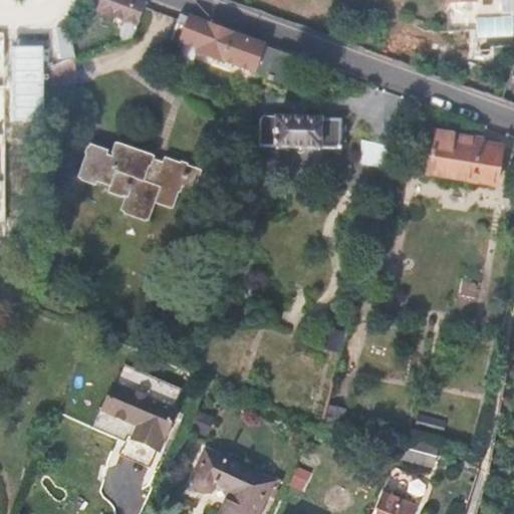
[(143,2),(135,0),(99,0),(96,10),(127,21),(129,19),(136,21),(141,7),(143,2)]
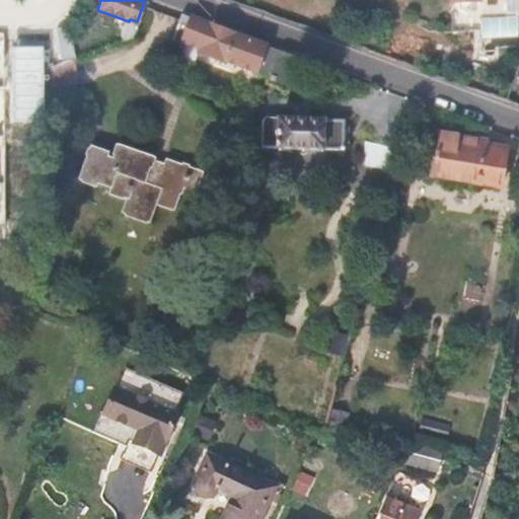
[(518,0),(507,0),(508,10),(518,9),(518,0)]
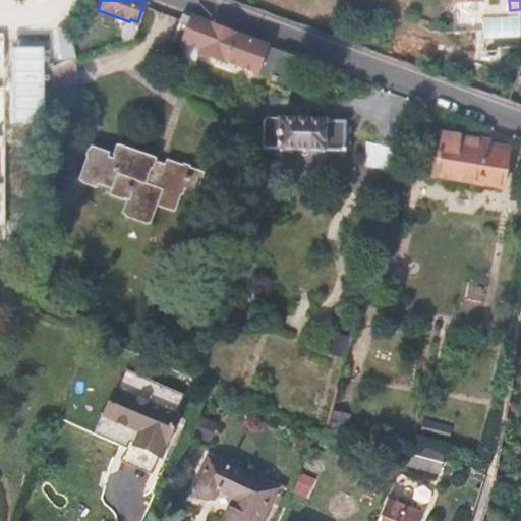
[(227,30),(185,13),(182,21),(175,43),(184,47),(186,41),(204,48),(203,52),(226,62),(227,59),(258,70),(267,44),(229,30),(227,30)]
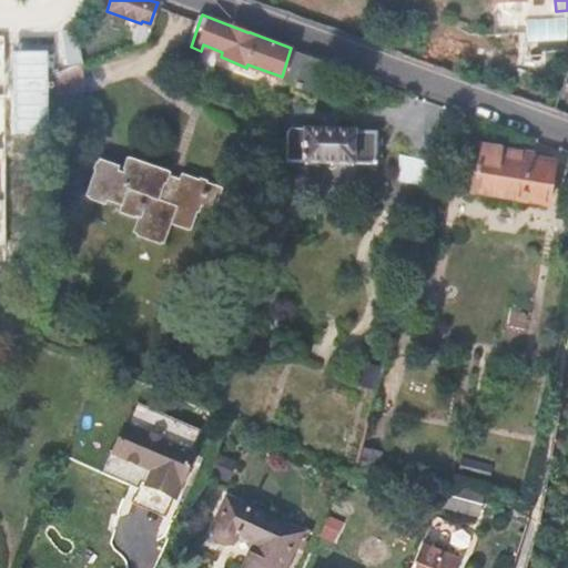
[(567,36),(565,17),(525,22),(528,47),(567,40),(567,36)]
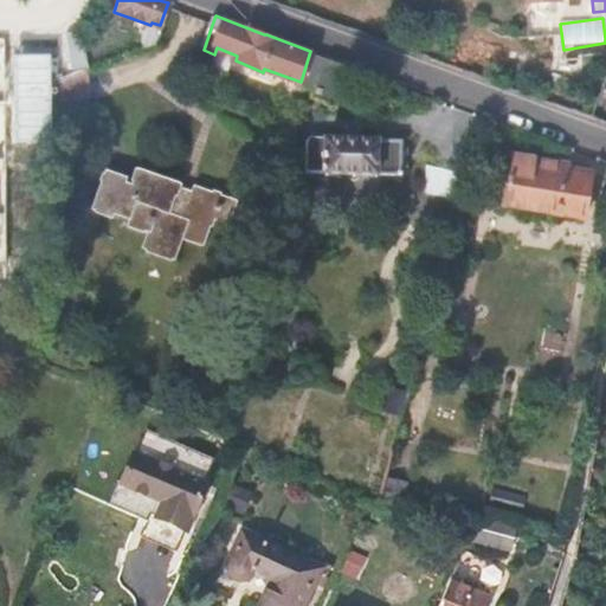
[(353,66),(327,57),(313,94),(339,104),(353,66)]
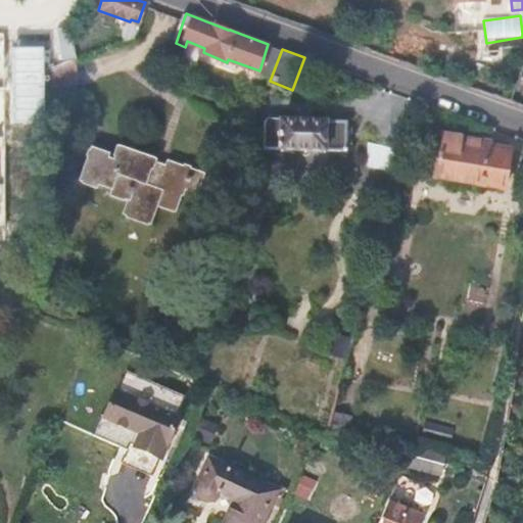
[(76,93),(72,65),(45,77),(44,102),(44,106),(76,93)]
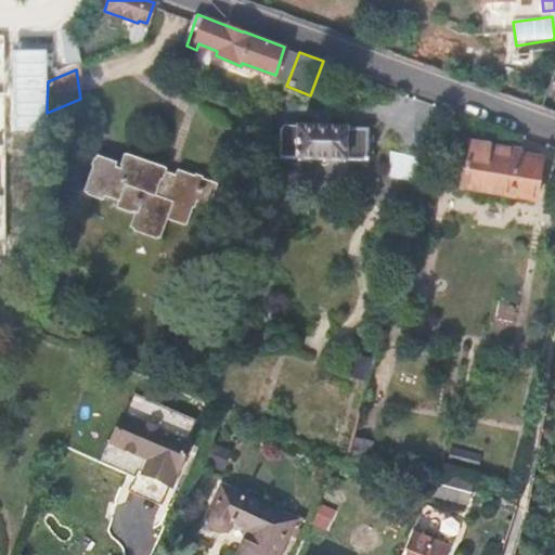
[(372,127),(284,124),(283,156),(370,159),(372,127)]
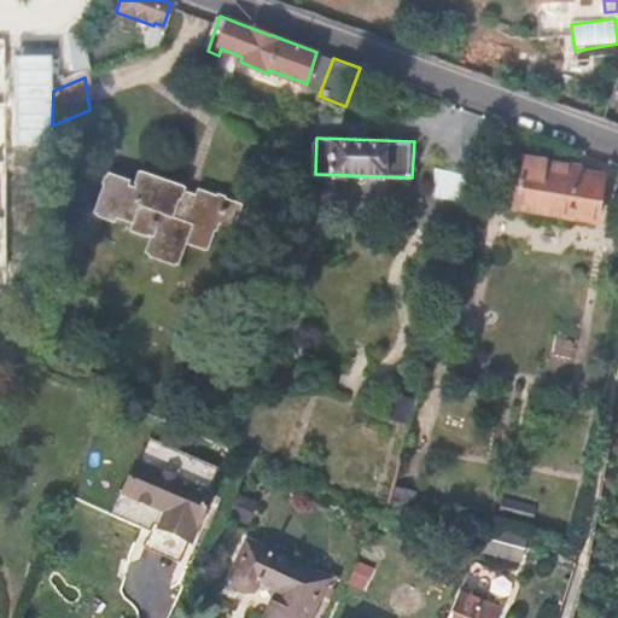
[(581,165),(524,157),(517,207),(598,220),(604,176),(579,173),(581,165)]
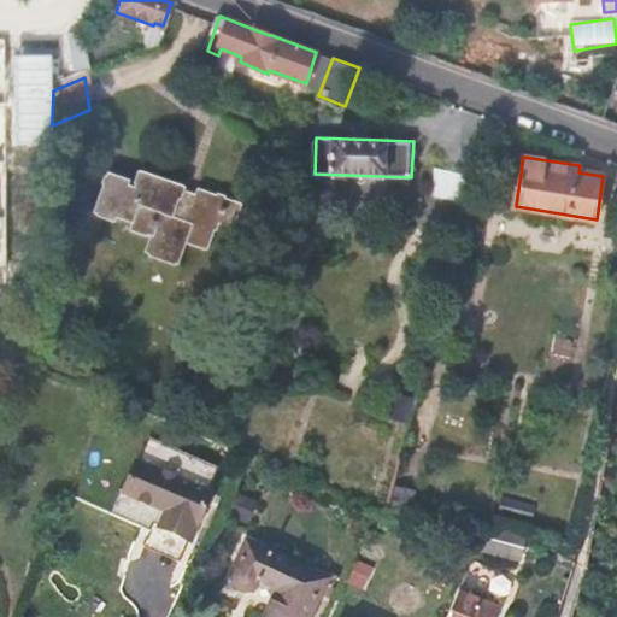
[(466,200),(472,175),(438,165),(438,193),(466,200)]
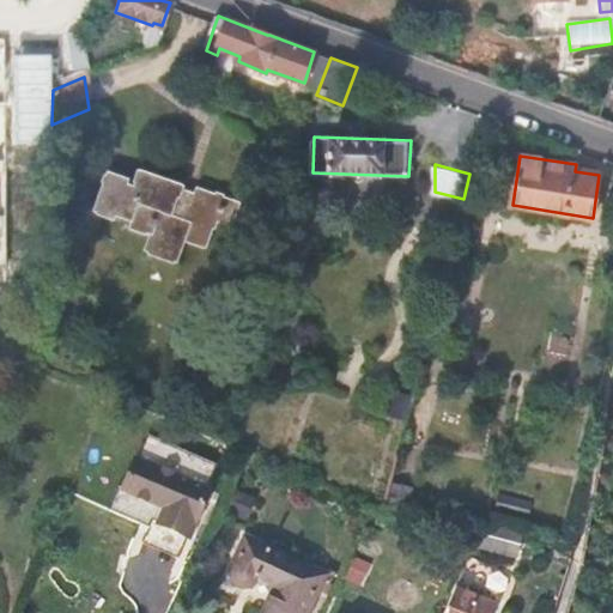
[(109,174),(93,212),(116,222),(117,218),(131,223),(129,230),(151,238),(145,255),(177,267),(187,243),(210,252),(220,226),(237,231),(246,208),(200,192),(196,202),(189,200),(183,198),(187,189),(141,174),(134,190),(128,188),(131,182),(109,174)]
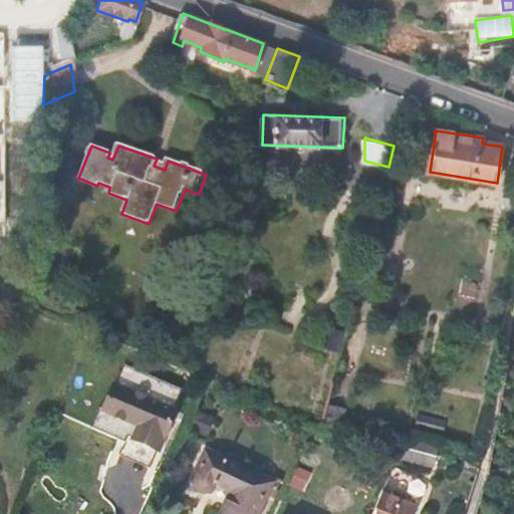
[(341,353),(346,334),(329,330),(324,348),(341,353)]
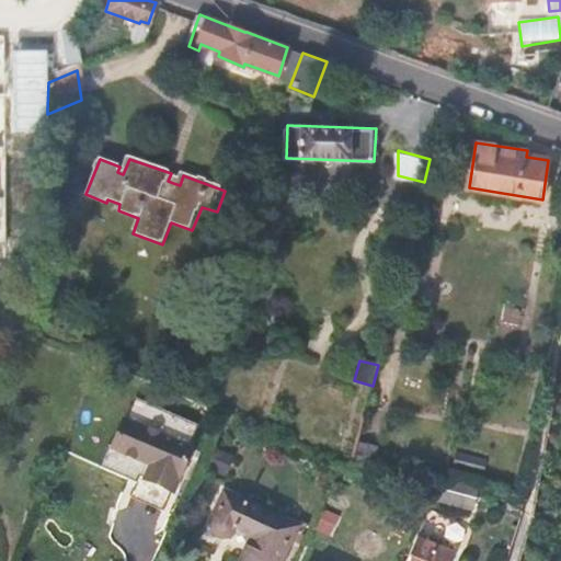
[(127,419),(114,449),(149,466),(146,477),(173,490),(192,448),(127,419)]
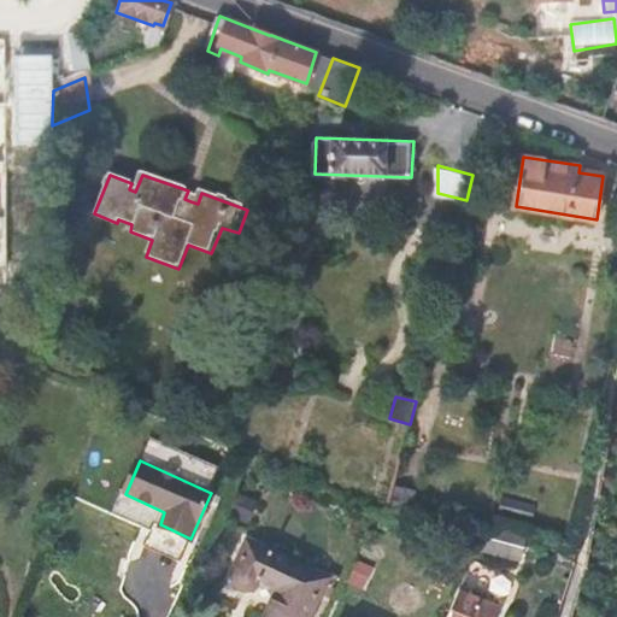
[(399,487),(392,517),(407,521),(415,492),(399,487)]
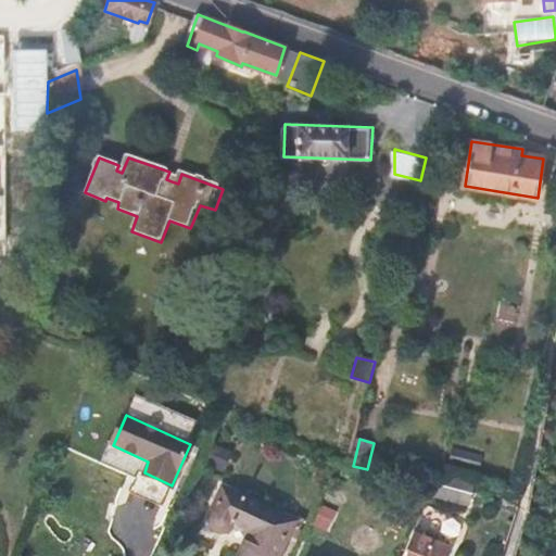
[(441,481),(438,496),(469,505),(474,491),(441,481)]
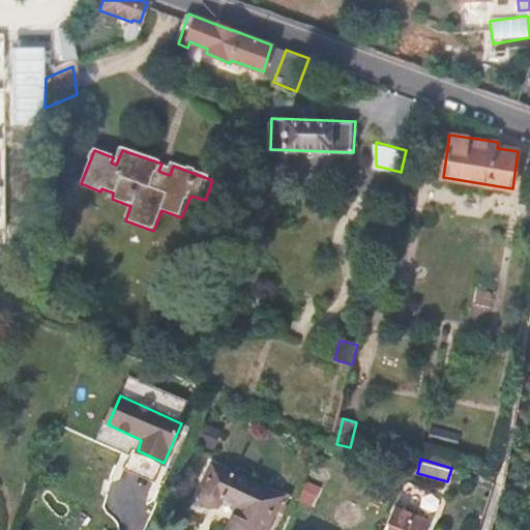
[(269,529),(285,497),(210,466),(201,489),(201,494),(201,500),(203,505),(211,509),(217,509),(222,506),(237,512),(230,529),(269,529)]
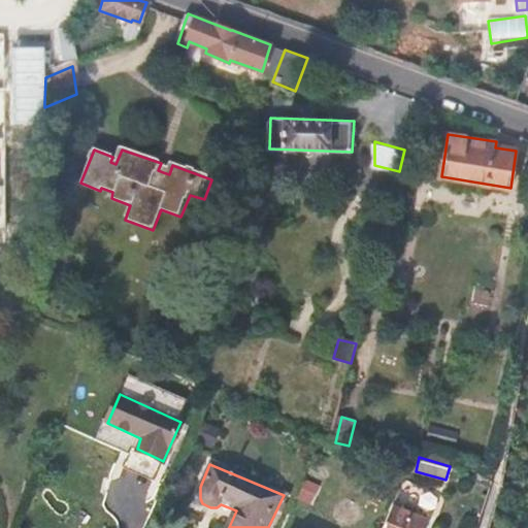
[(438,512),(440,492),(420,490),(418,508),(438,512)]
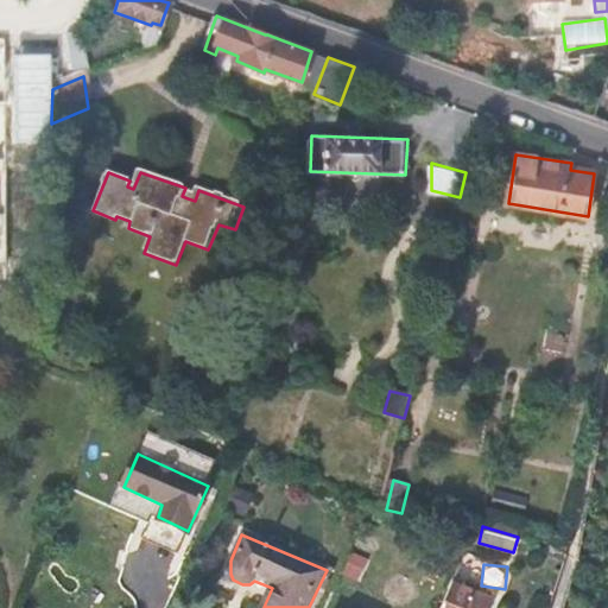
[(486,607),(491,597),(455,581),(442,607),(486,607)]
